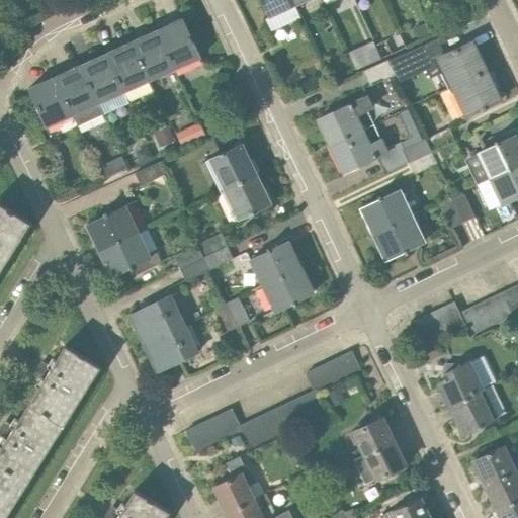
[(296,5),(294,0),(262,0),(270,17),(296,5)]
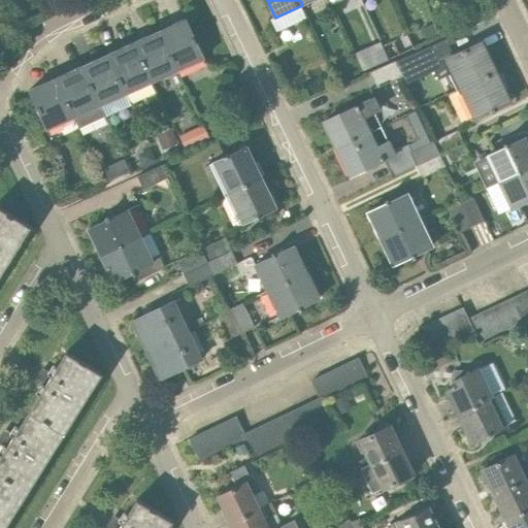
[(186,19),(161,30),(178,70),(204,59),(186,19)]
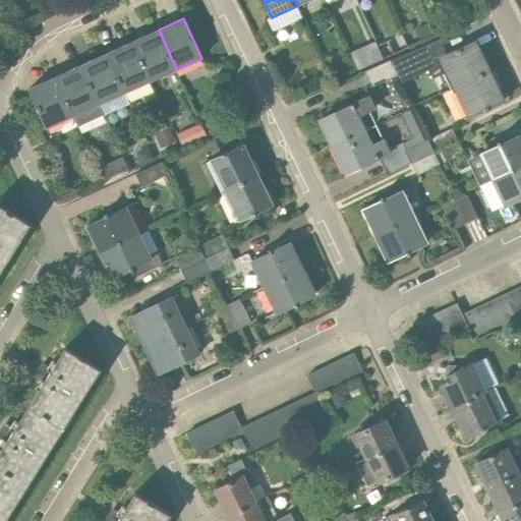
[(421,40),(433,35),(427,23),(416,29),(421,40)]
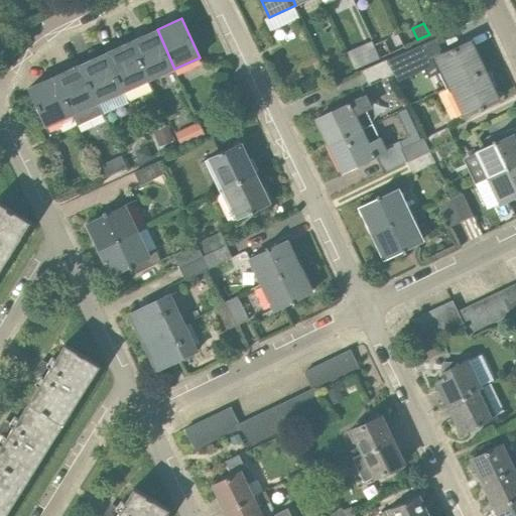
[(174,69),(157,29),(131,41),(149,80),(174,69)]
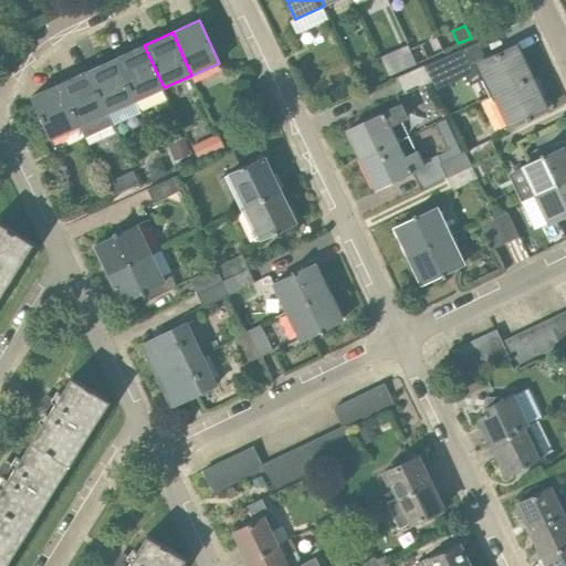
[(483,80),(491,96),(533,76),(517,45),(485,61),(478,42),(425,66),(431,82),(436,92),(464,77),(468,86),(483,80)]
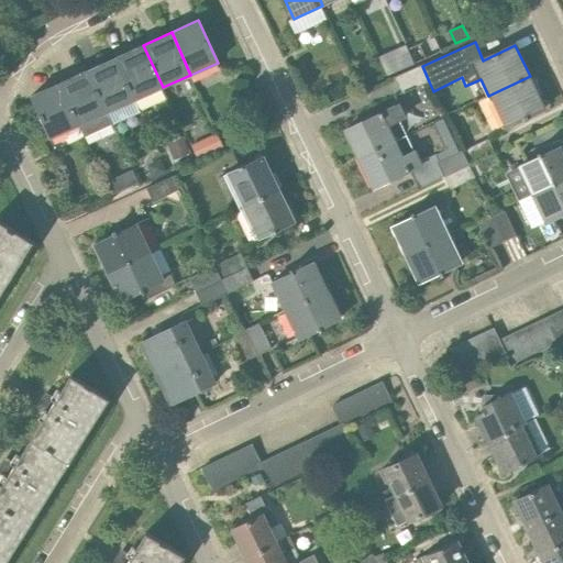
[(163,87),(143,45),(117,57),(135,100),(163,87)]
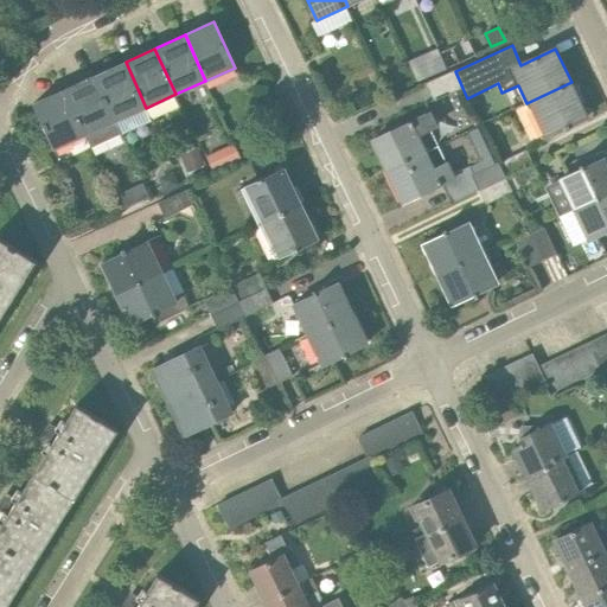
[(152,120),(146,108),(126,62),(95,76),(122,134),(152,120)]
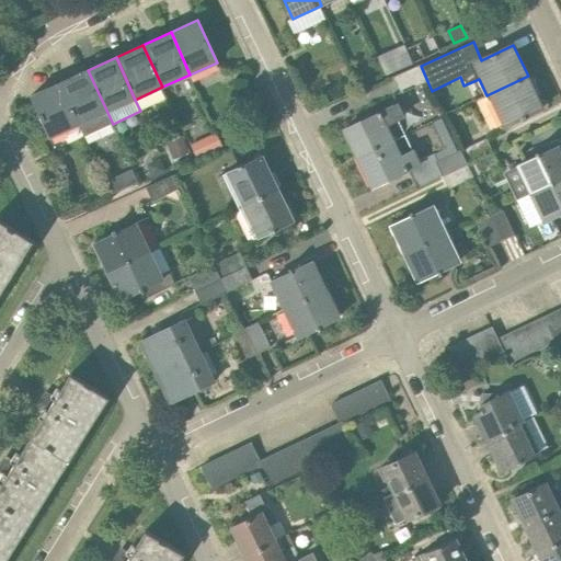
[(427,81),(421,66),(395,78),(401,93),(427,81)]
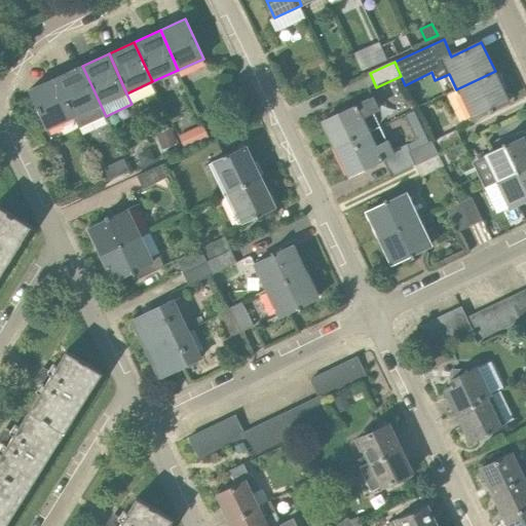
[(106,116),(82,66),(58,77),(75,116),(80,127),(106,116)]
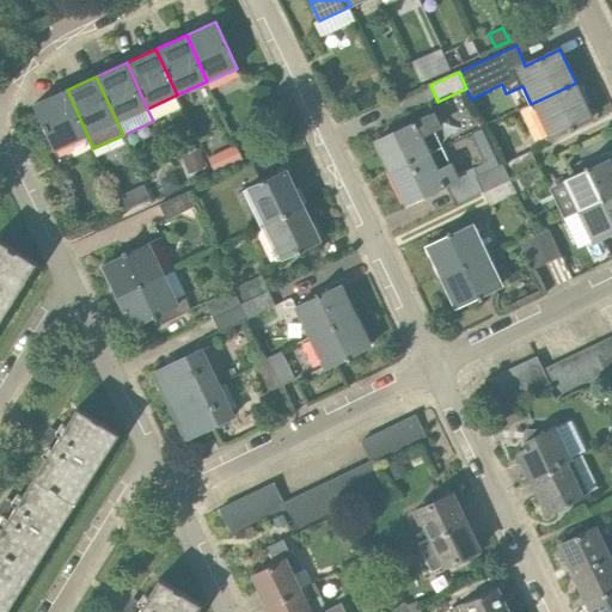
[(576,83),(531,104),(548,140),(570,128),(571,132),(576,130),(575,127),(593,118),(576,83)]
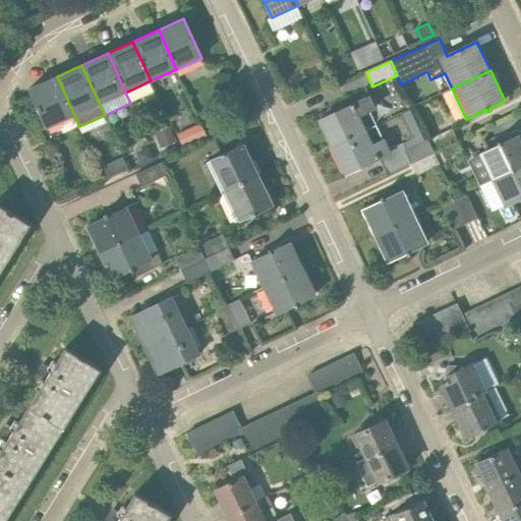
[(74,115),(57,76),(30,89),(47,127),(74,115)]
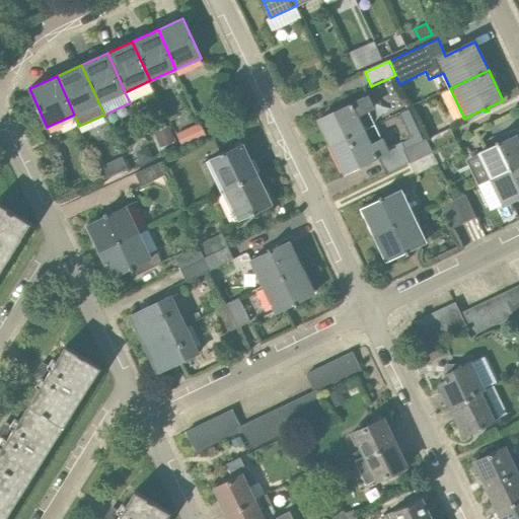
[(368,96),(320,119),(332,145),(364,130),(375,125),(369,112),(374,108),(368,96)]
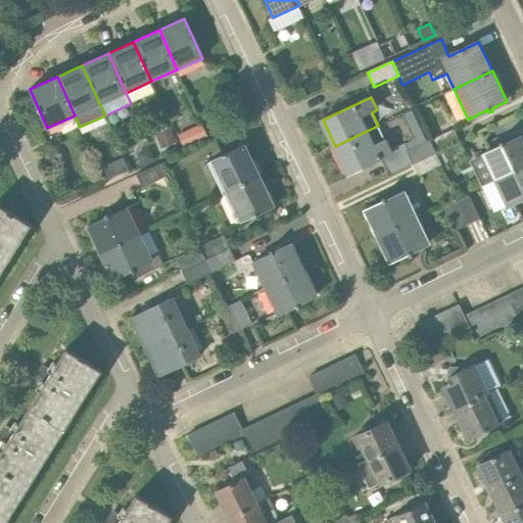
[(207,137),(201,124),(178,135),(184,147),(207,137)]
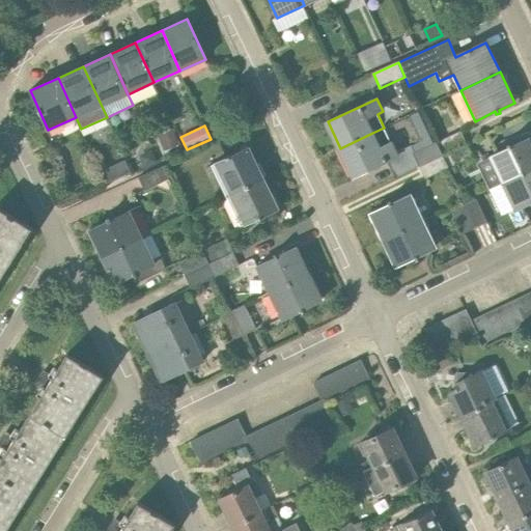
[(372,133),(340,148),(354,176),(389,161),(397,157),(395,152),(391,142),(384,128),(372,133)]
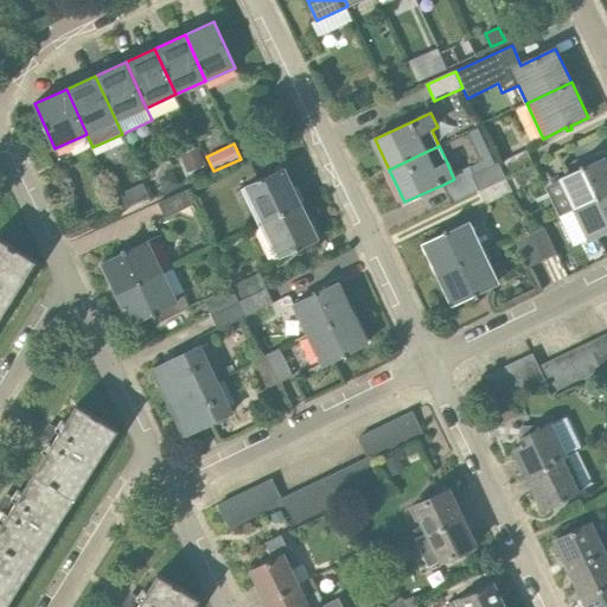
[(189,173),(206,165),(198,147),(179,155),(189,173)]
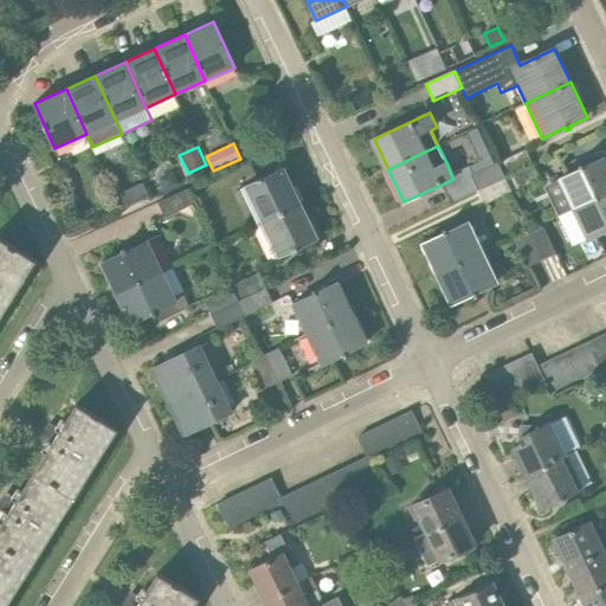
[(526,148),(497,161),(504,176),(533,163),(526,148)]
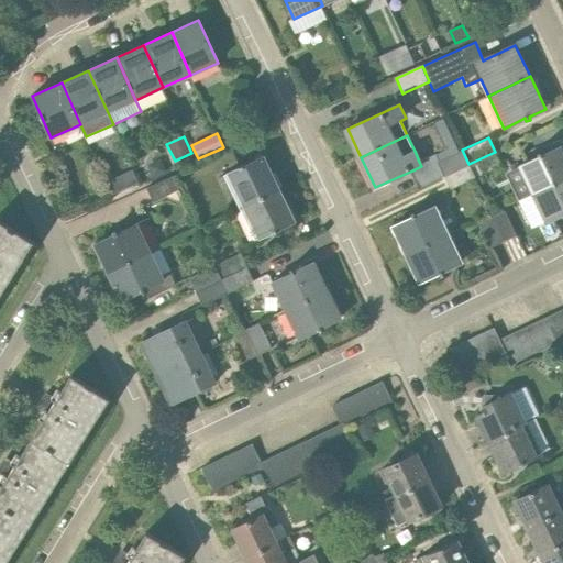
[(521,166),(533,192),(562,178),(562,146),(543,155),(541,152),(538,154),(539,157),(521,166)]
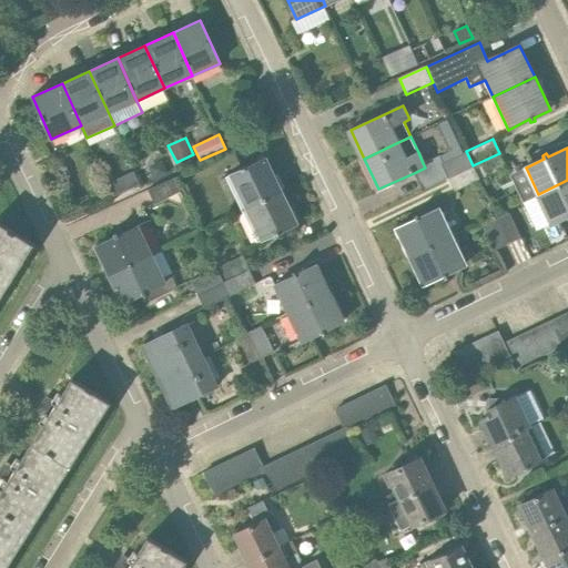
[(473,165),(466,151),(463,153),(440,163),(447,178),(473,165)]
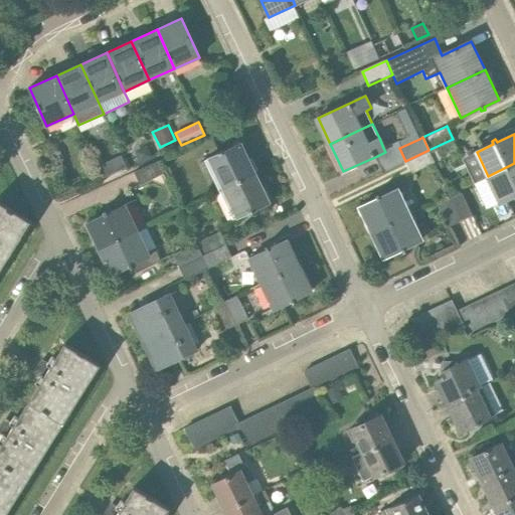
[(453,139),(428,150),(436,163),(459,152),(453,139)]
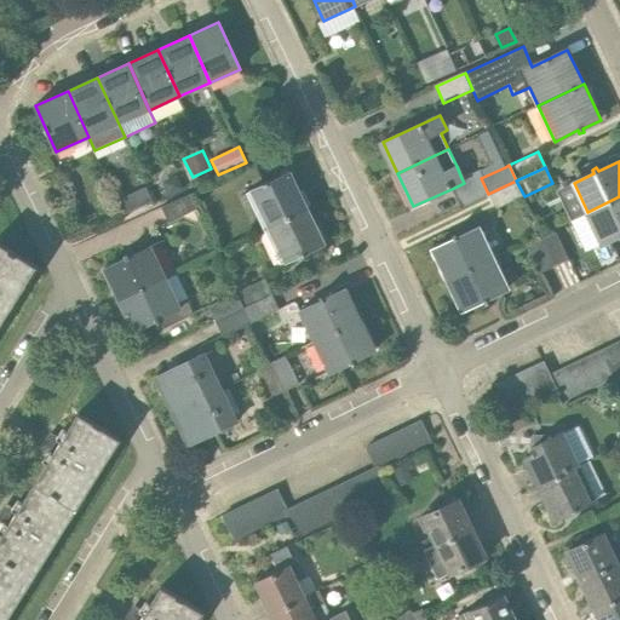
[(481,178),(477,171),(461,178),(464,183),(454,188),(463,206),(488,194),(481,178)]
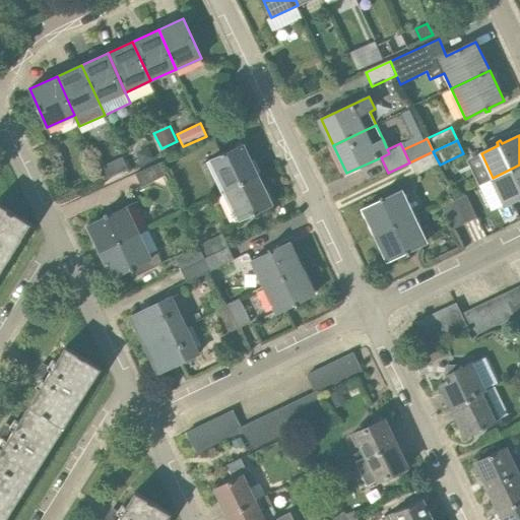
[(211,160),(207,163),(212,174),(216,172),(218,176),(225,191),(258,176),(244,144),(225,153),(224,152),(220,153),(221,155),(211,160)]
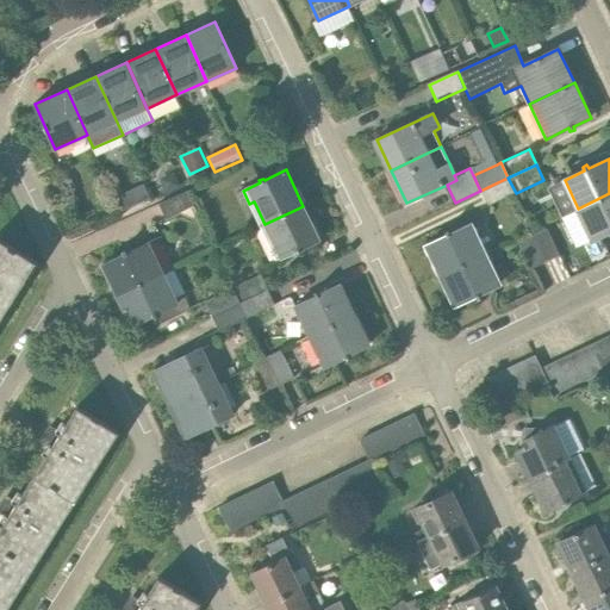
[(181,186),(174,172),(161,179),(167,193),(181,186)]
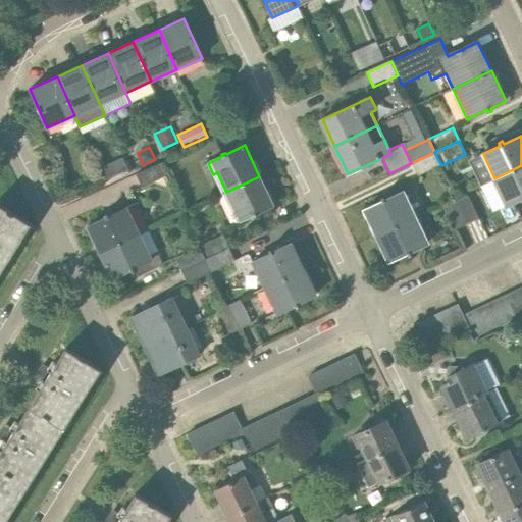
[(53,166),(64,162),(59,150),(48,155),(53,166)]
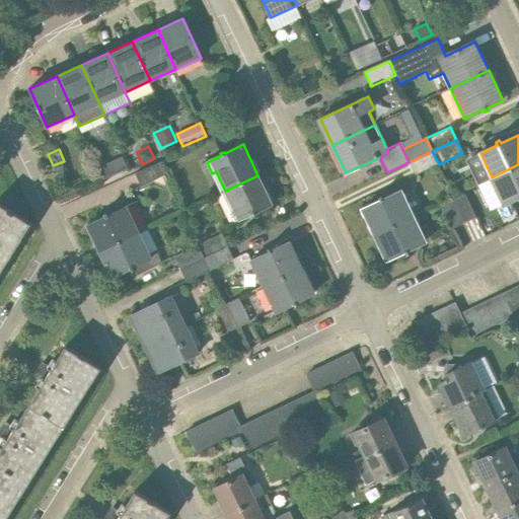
[(439,164),(432,151),(409,162),(415,175),(439,164)]
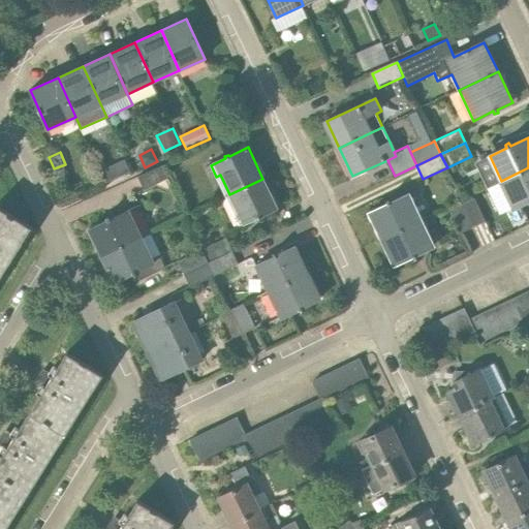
[(125,159),(114,164),(119,177),(131,172),(125,159)]
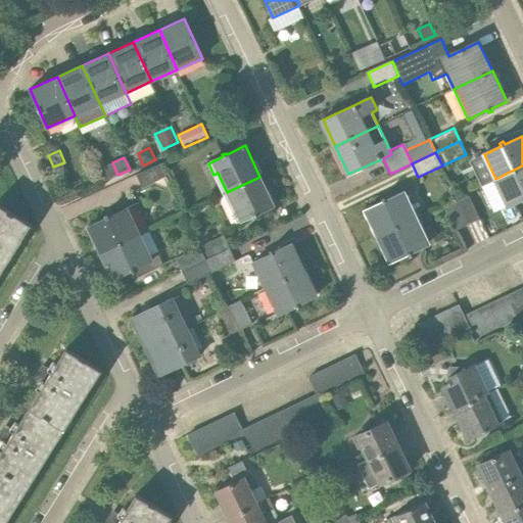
[(143,189),(165,179),(159,165),(137,176),(143,189)]
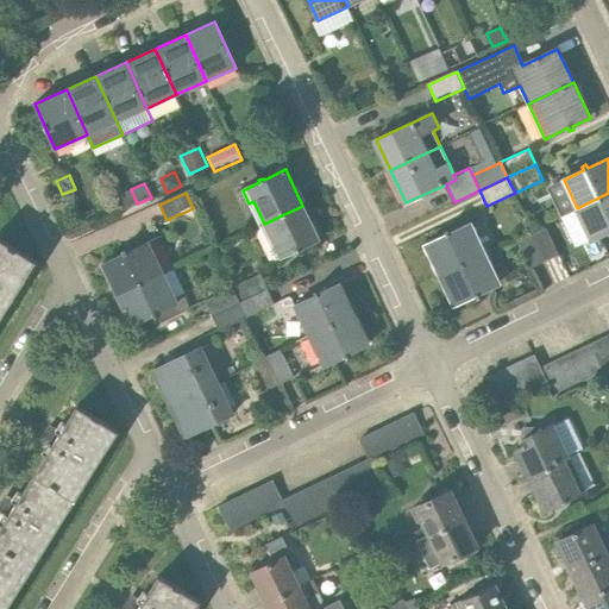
[(608,193),(577,208),(592,239),(608,231),(608,193)]
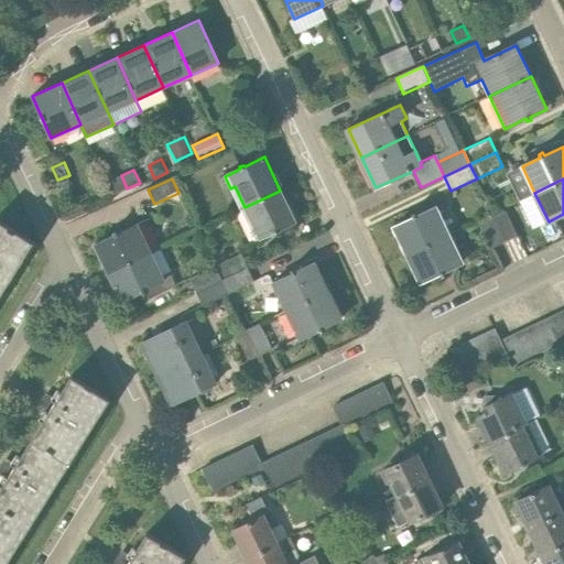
[(245,207),(240,209),(248,225),(252,223),(260,239),(272,232),(273,234),(278,232),(277,230),(295,221),(280,191),(245,207)]
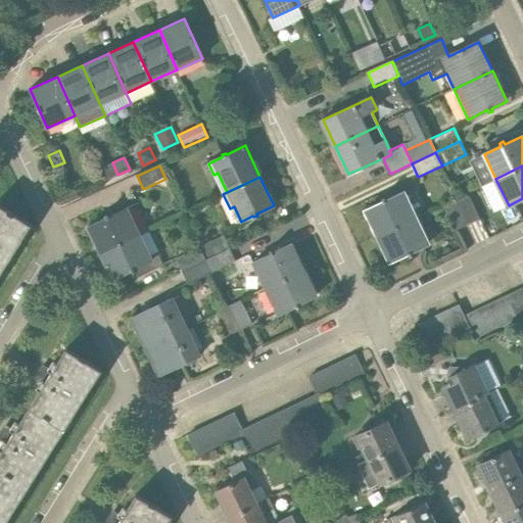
[(377,236),(416,217),(405,192),(386,200),(385,197),(382,198),(383,201),(365,210),(377,236)]
